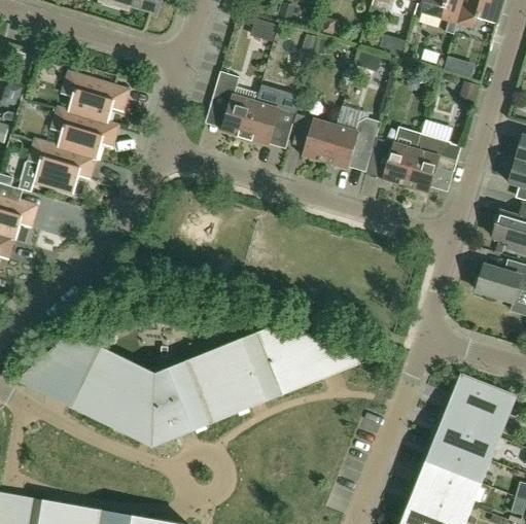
[(152,11),(155,0),(96,0),(96,1),(128,10),(130,4),(152,11)]
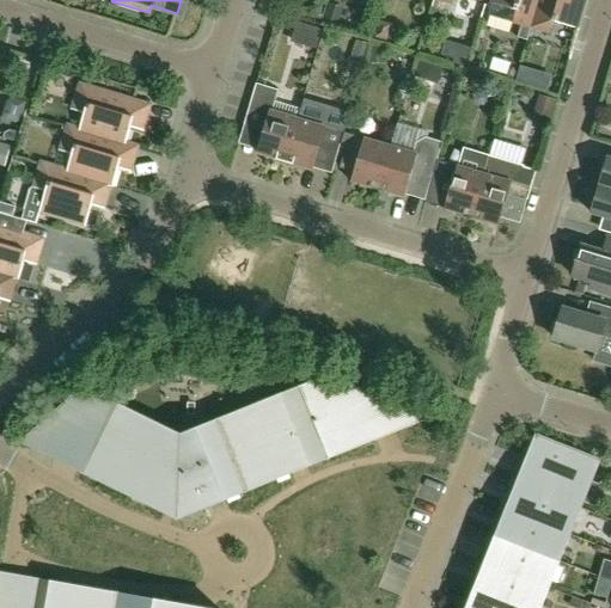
[(529,25),(536,0),(488,0),(490,0),(487,13),(518,22),(514,35),(524,37),(527,25),(529,25)]
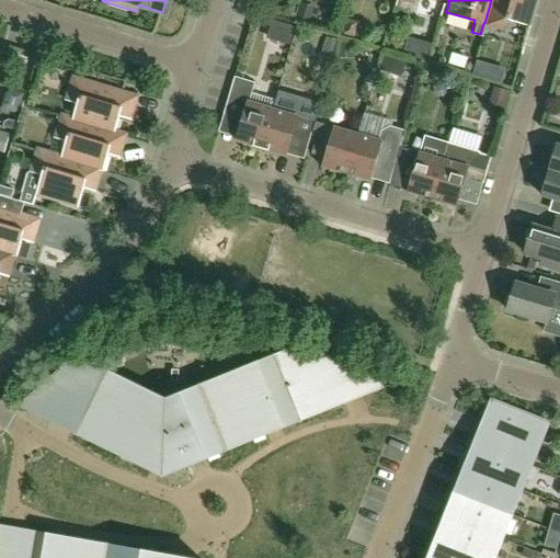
[(529,24),(536,0),(491,0),(484,23),(502,29),(505,16),(529,24)]
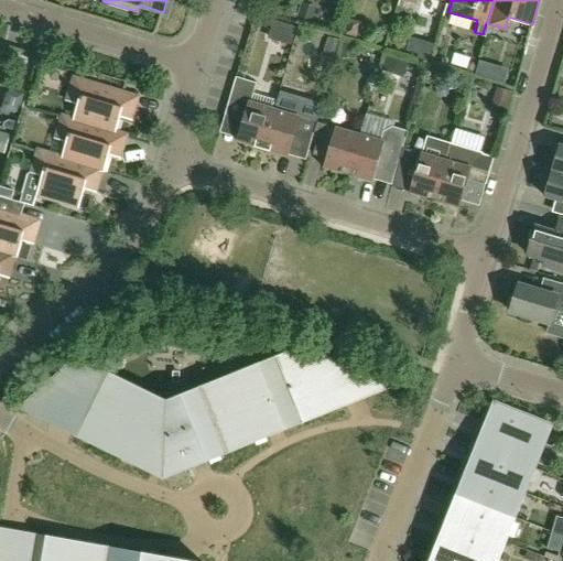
[(309,21),(313,6),(301,1),(296,18),(309,21)]
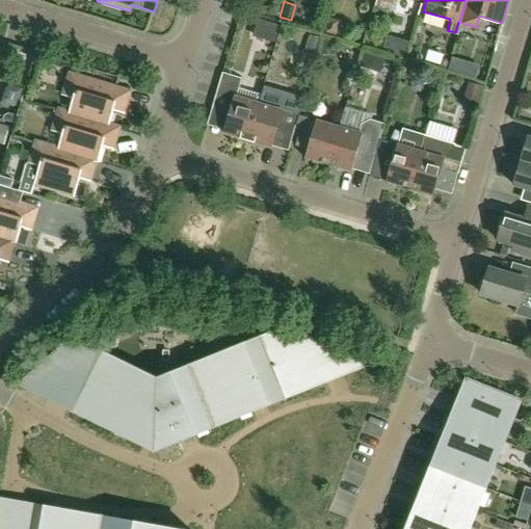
[(272,40),(277,23),(257,17),(251,33),(272,40)]
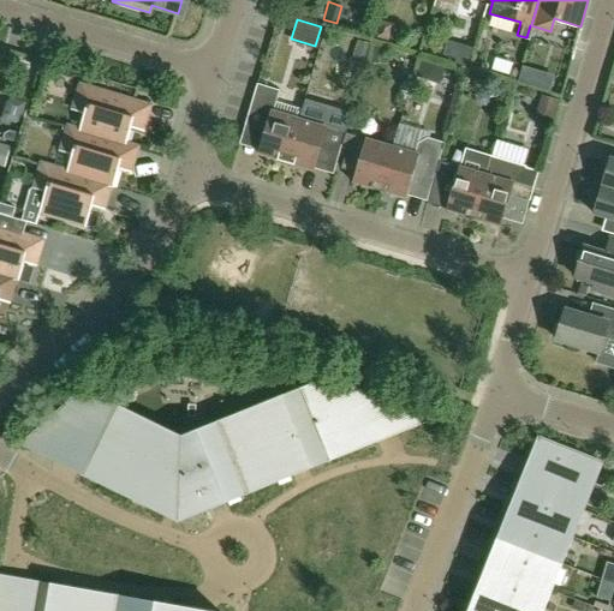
[(364,55),(369,41),(356,37),(351,52),(364,55)]
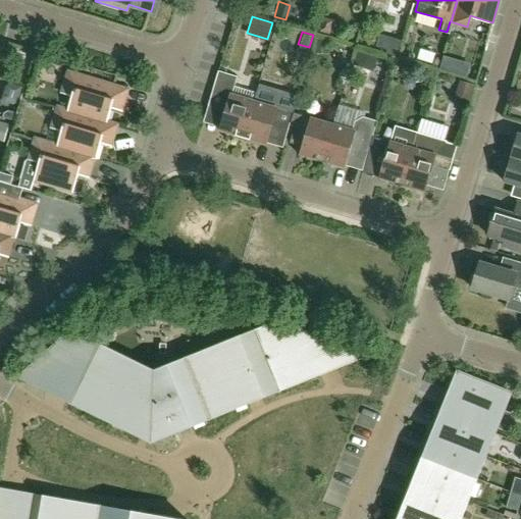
[(325,52),(326,37),(314,36),(313,51),(325,52)]
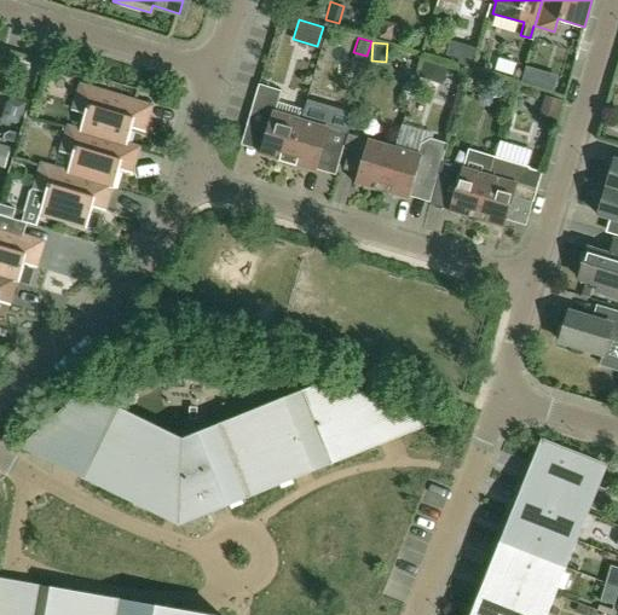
[(440,79),(445,64),(422,57),(417,70),(440,79)]
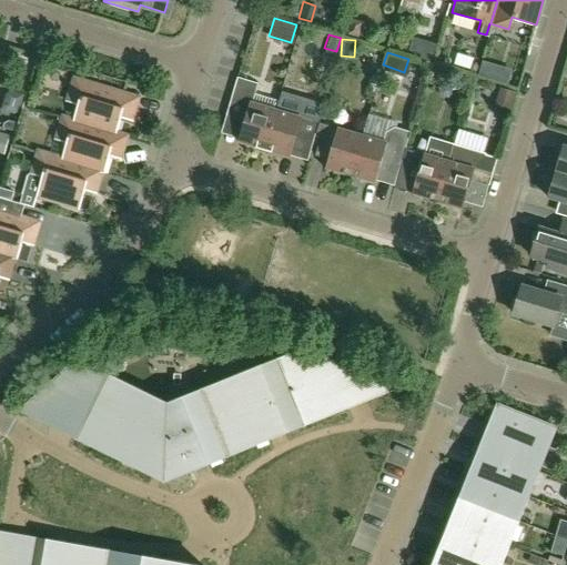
[(486,77),(492,62),(481,59),(476,73),(486,77)]
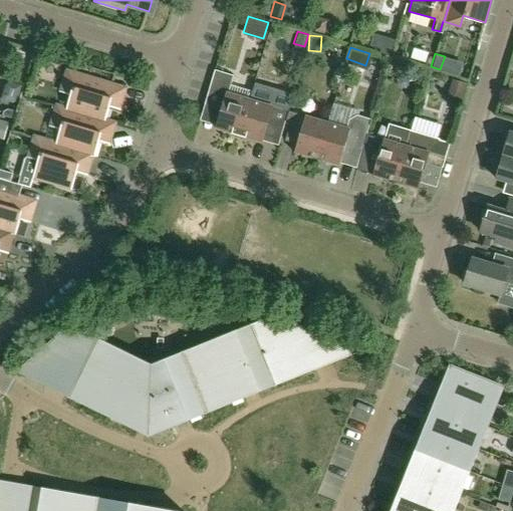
[(238,134),(248,97),(251,89),(229,83),(232,73),(214,68),(204,101),(221,106),(215,126),(238,134)]
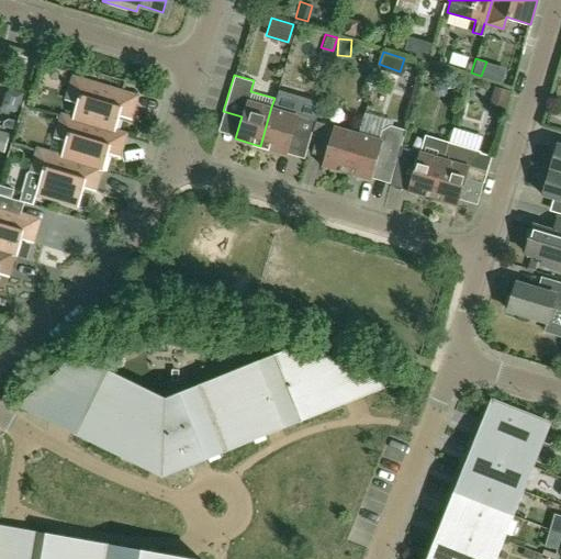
[(127,118),(134,94),(73,77),(66,99),(75,102),(70,118),(113,131),(113,130),(119,114),(127,118)]
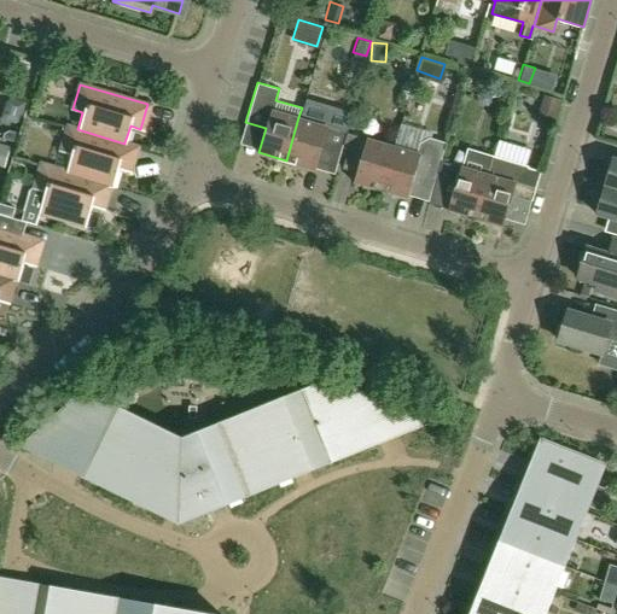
[(557,112),(560,98),(543,92),(539,107),(557,112)]
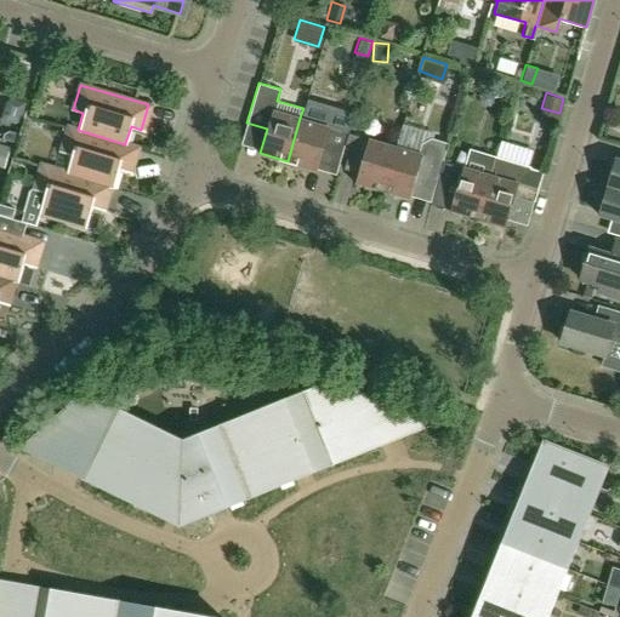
[(21,119),(26,101),(12,97),(6,101),(1,113),(4,119),(15,123),(21,119)]
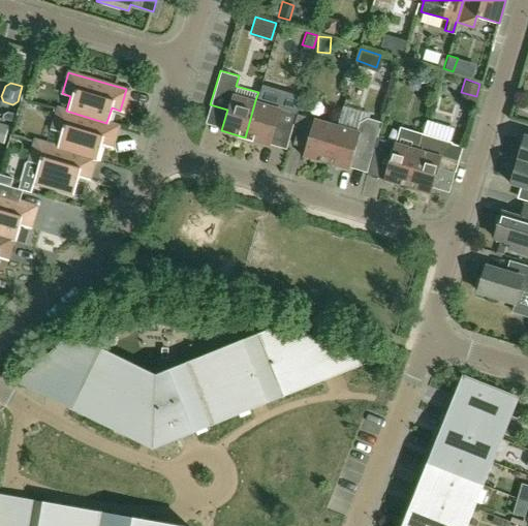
[(268,145),(276,117),(292,122),(296,112),(255,100),(245,137),(268,145)]
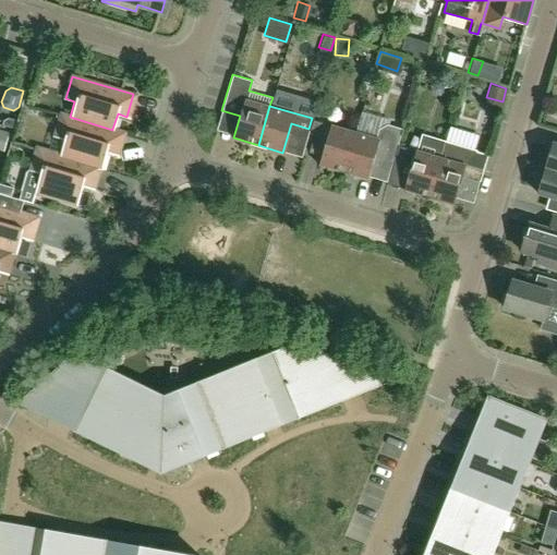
[(116,154),(122,132),(112,129),(112,130),(70,117),(61,113),(55,136),(63,139),(59,154),(59,155),(97,167),(101,168),(106,152),(116,154)]
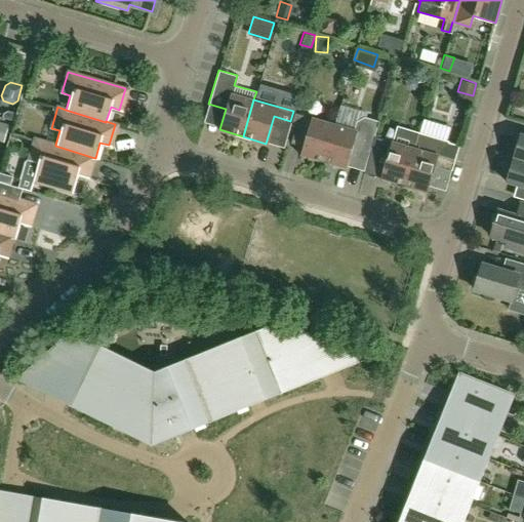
[(13,120),(15,113),(7,111),(3,113),(2,116),(13,120)]
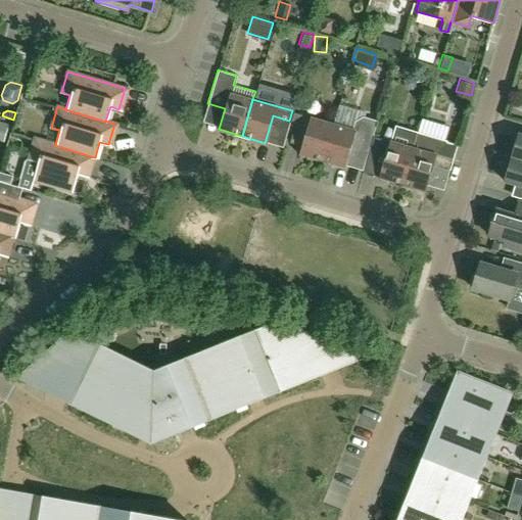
[(321,159),(332,123),(292,110),(289,121),(306,126),(298,152),(321,159)]
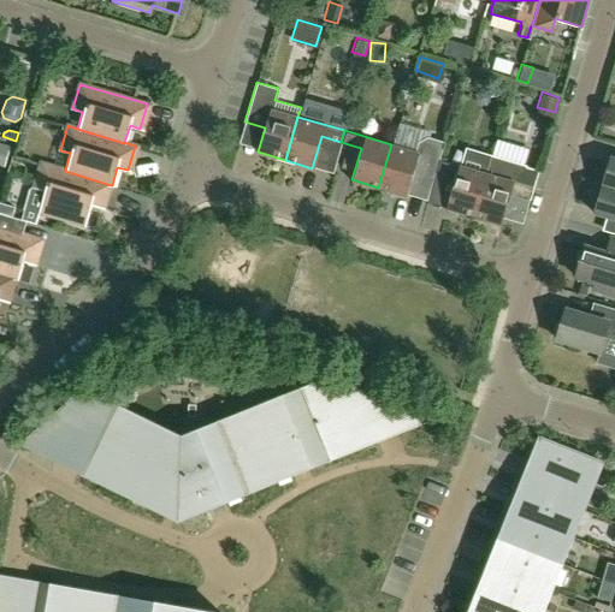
[(435,170),(438,158),(437,158),(443,141),(426,136),(417,141),(413,150),(391,144),(378,188),(406,196),(412,173),(432,179),(435,170)]
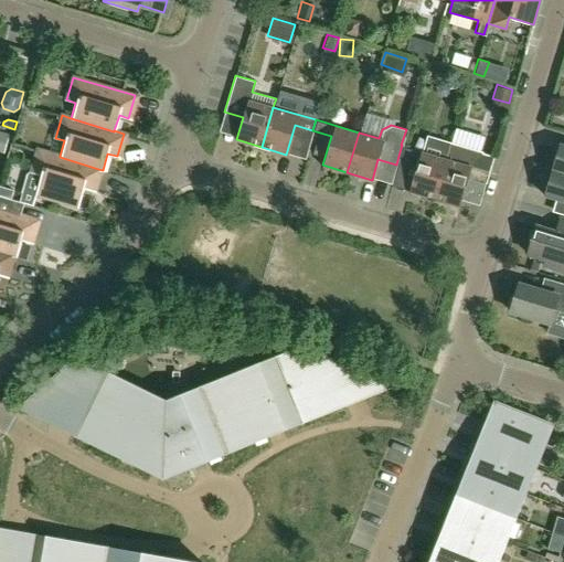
[(486,182),(488,171),(493,156),(481,151),(482,150),(449,141),(444,158),(445,158),(433,198),(458,205),(459,198),(476,203),(482,181),(486,182)]
